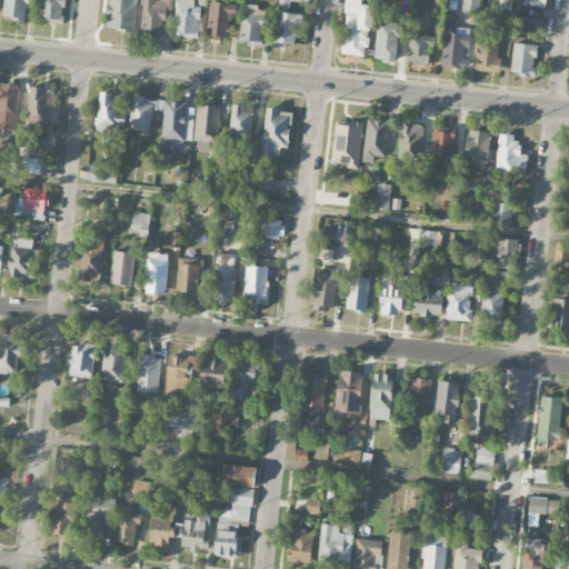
[(29,0),(3,0),(3,18),(28,19),(29,0)]
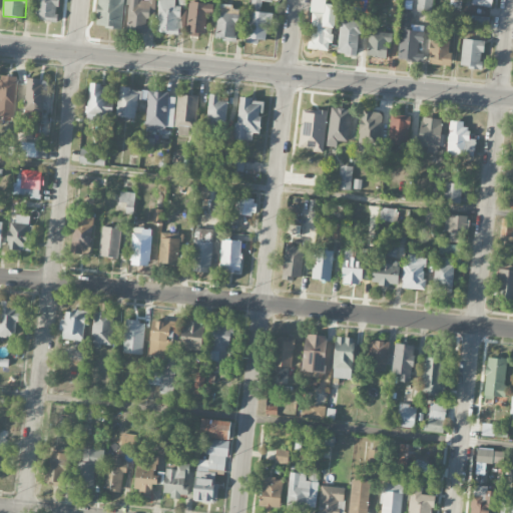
[(56,22),(59,0),(37,0),(35,19),(56,22)]
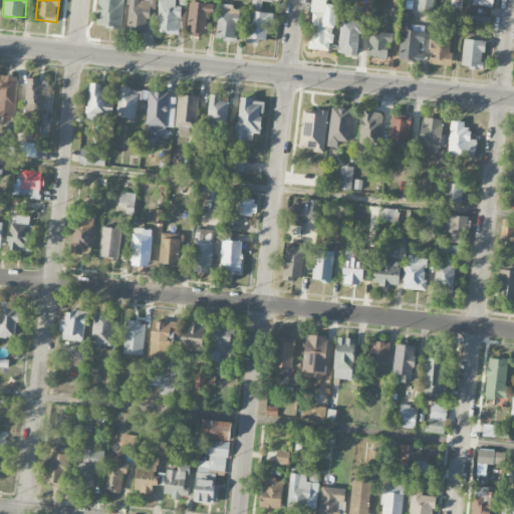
[(123,27),(123,0),(97,0),(96,26),(123,27)]
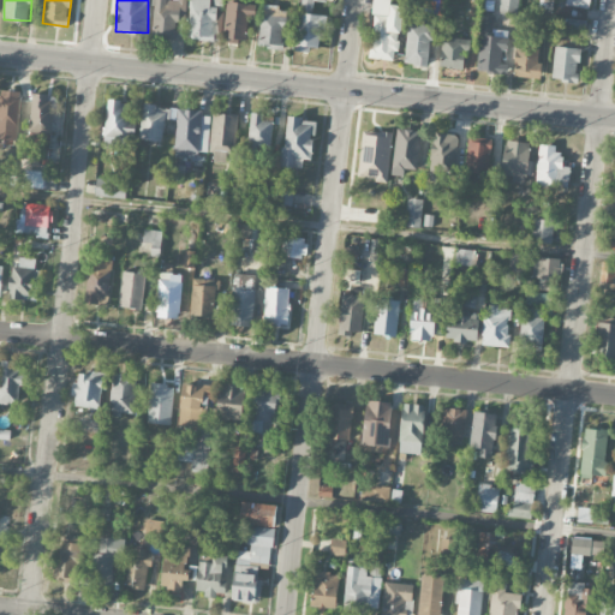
[(186,21),(186,0),(151,0),(150,36),(177,37),(178,21),(186,21)]
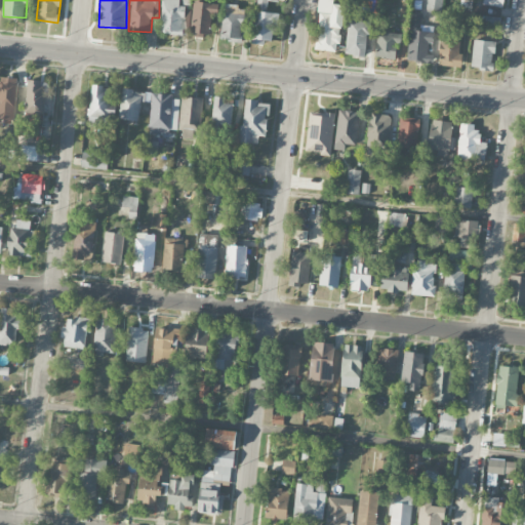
[(162,0),(161,34),(183,35),(184,8),(189,8),(189,0),(162,0)]
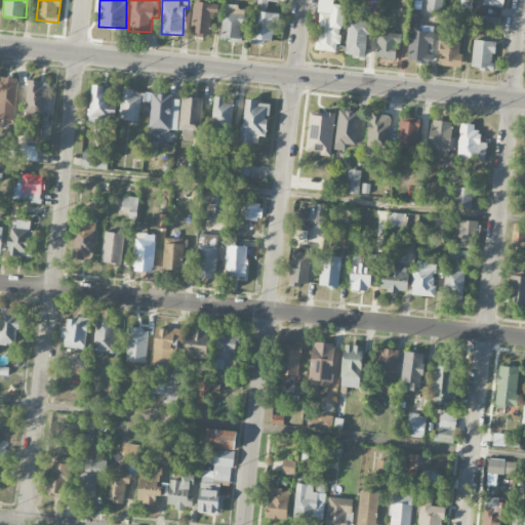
[(193,0),(193,35),(213,35),(213,0),(193,0)]
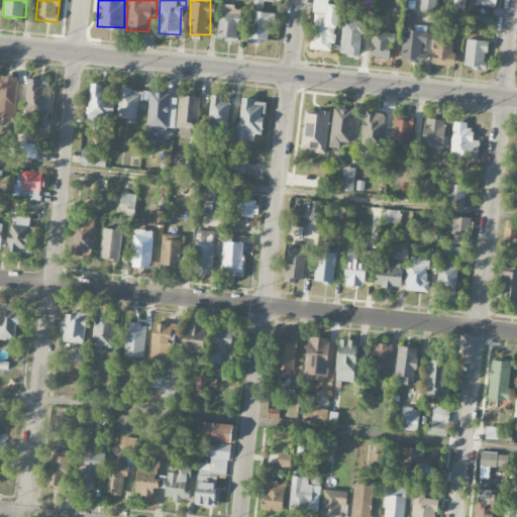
[(251,0),(251,9),(263,11),(264,0),(275,1),(275,0),(251,0)]
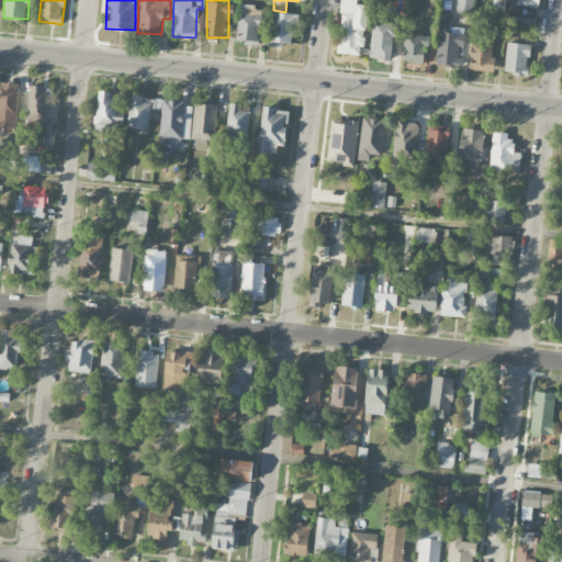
[(358,0),(341,0),(340,12),(357,14),(358,0)]
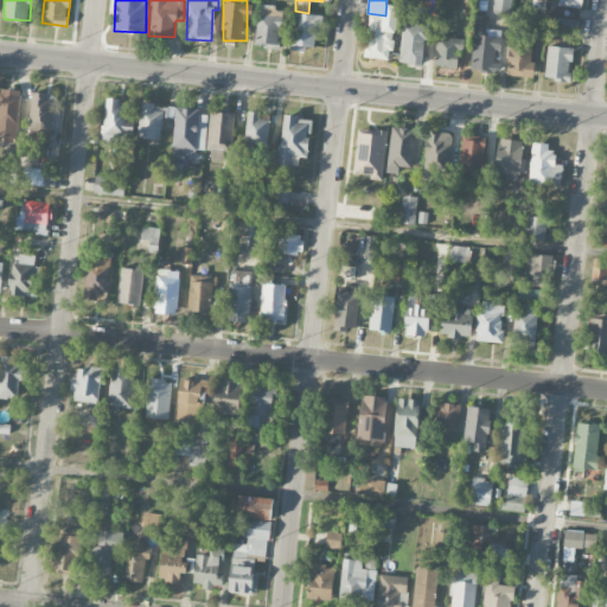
[(493,0),(493,12),(511,13),(511,0),(493,0)]
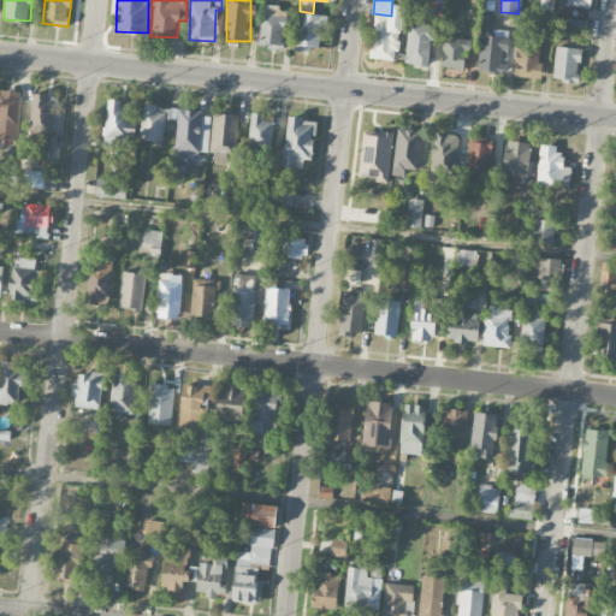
[(285,5),(261,5),(261,47),(285,47),(285,5)]
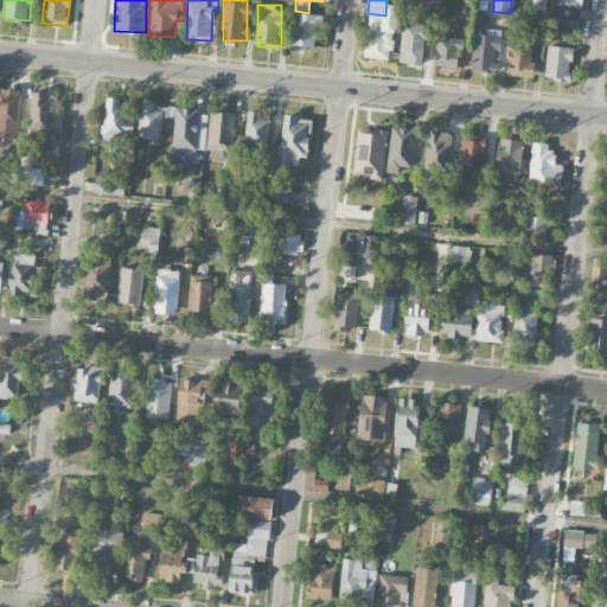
[(292,49),(313,52),(319,14),(296,11),(292,49)]
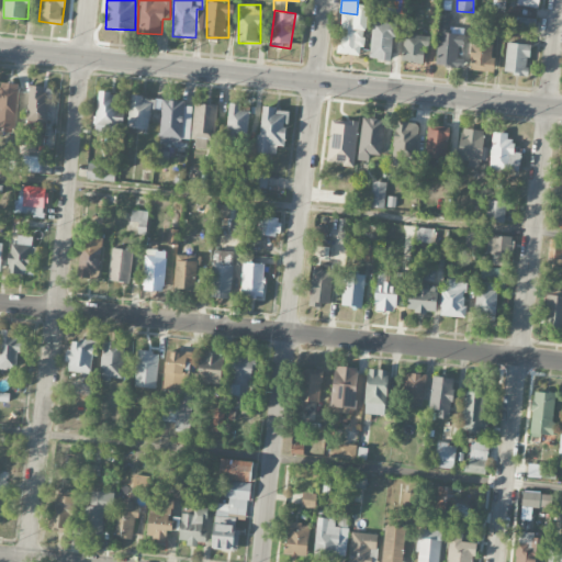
[(464,29),(449,27),(450,14),(440,13),(436,65),(462,67),(464,29)]
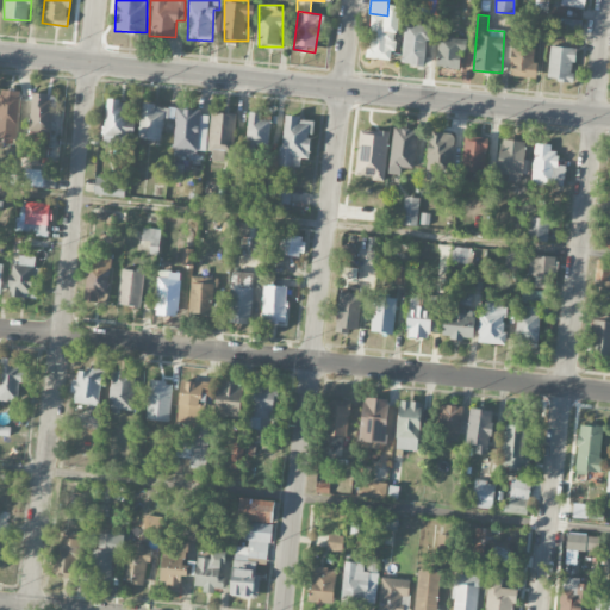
[(403,63),(427,64),(428,20),(404,19),(403,63)]
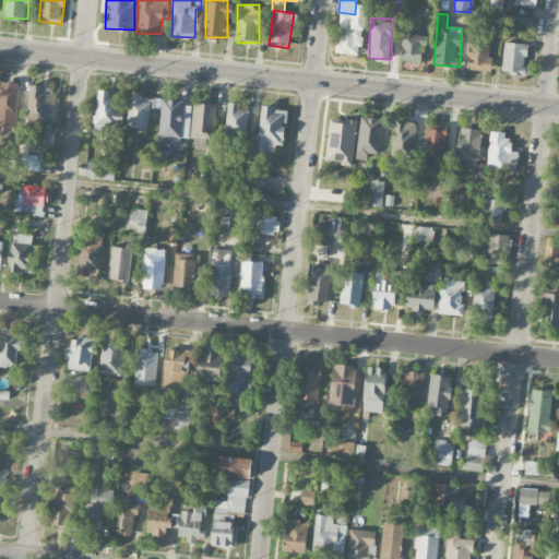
[(364,54),(364,24),(337,24),(337,54),(364,54)]
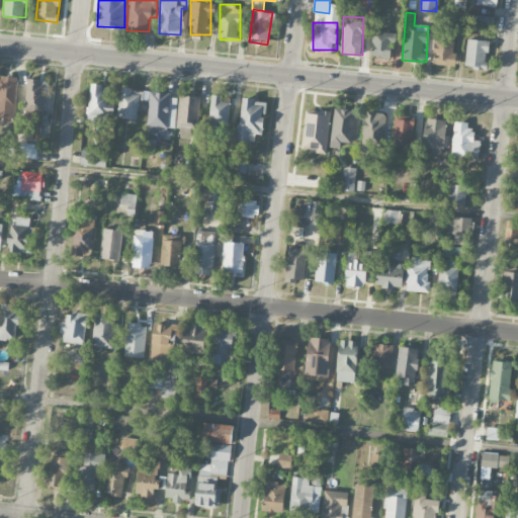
[(395,56),(395,31),(371,31),(371,56),(395,56)]
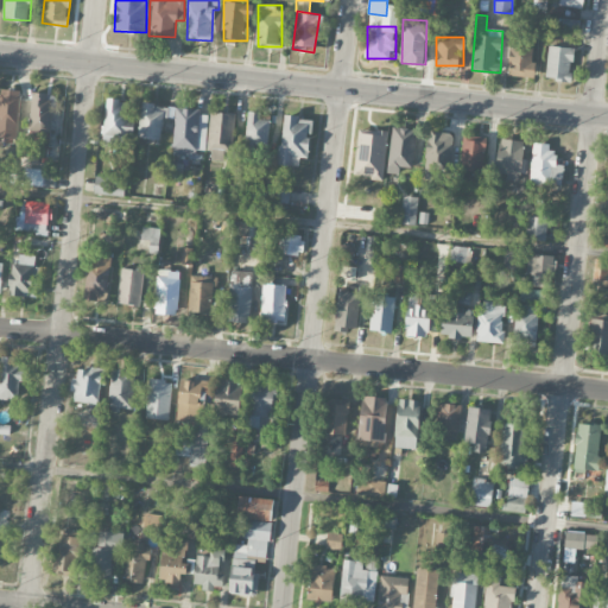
[(570,81),(572,48),(549,45),(546,78),(570,81)]
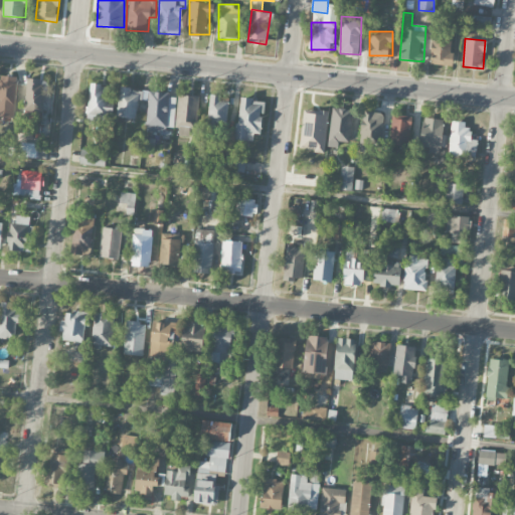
[(453,64),(453,40),(432,40),(432,64),(453,64)]
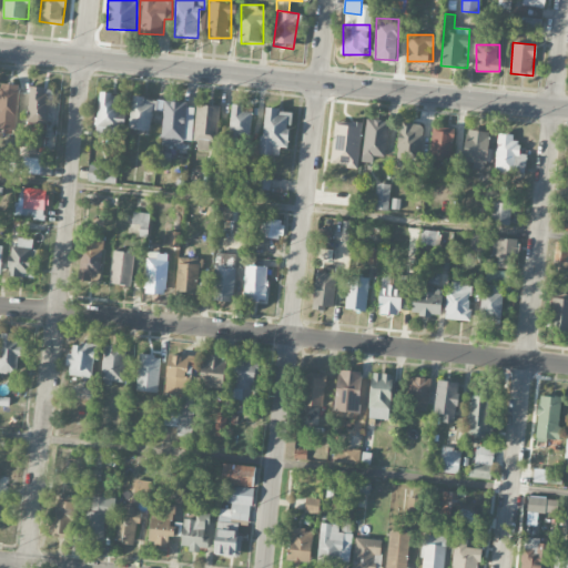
[(0,128),(17,129),(19,83),(0,82),(0,128)]
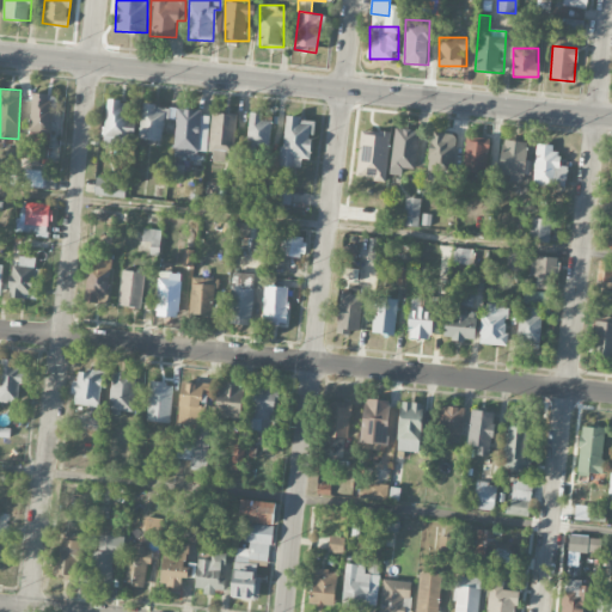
[(53,132),(54,95),(31,93),(30,130),(53,132)]
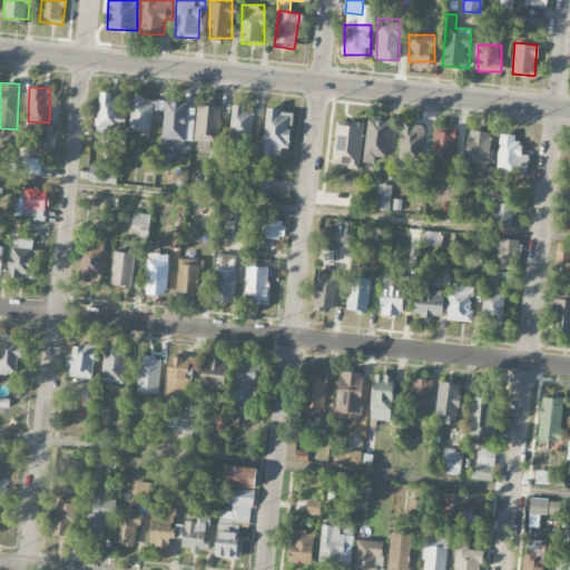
[(125,125),(126,114),(120,112),(123,95),(100,92),(96,136),(116,138),(117,124),(125,125)]
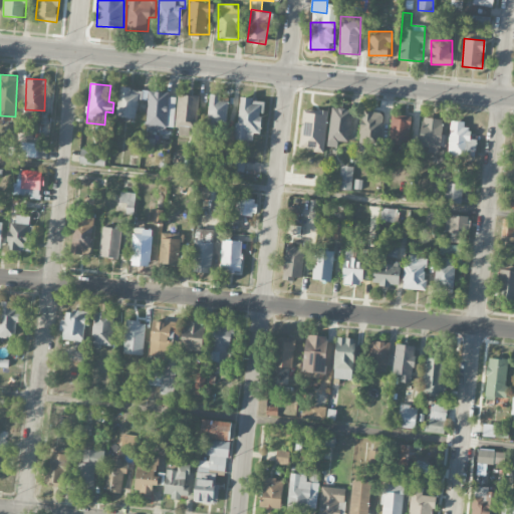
[(137,117),(138,99),(148,99),(146,127),(174,131),(176,92),(119,88),(117,116),(137,117)]
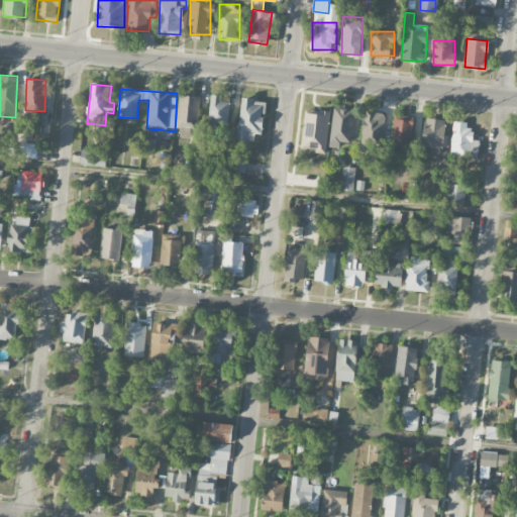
[(198,95),(179,95),(179,135),(198,135),(198,95)]
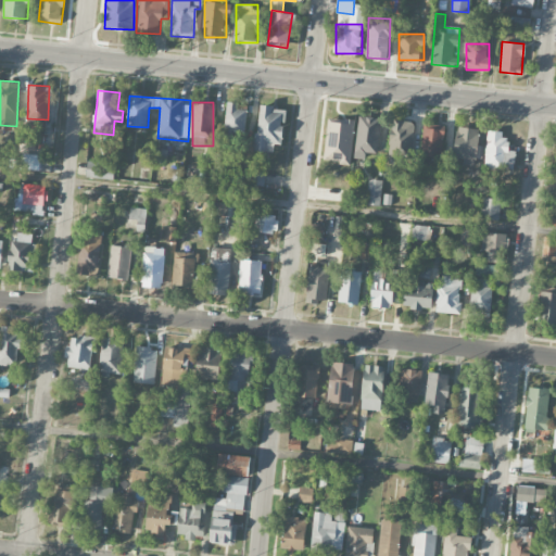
[(247,103),(227,102),(225,133),(245,134),(247,103)]
